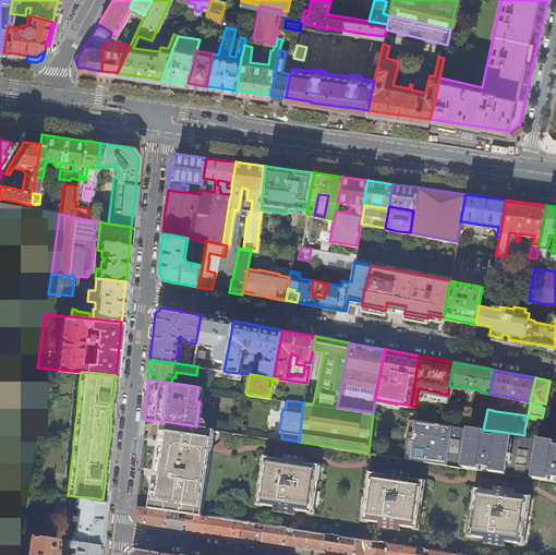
[(555,445),(552,445),(553,439),(524,435),(518,434),(495,431),(494,436),(490,436),(483,435),(483,430),(451,424),(414,419),(413,431),(412,436),(412,439),(410,458),(449,463),(478,468),(478,462),(481,463),(480,468),(486,469),(487,465),(490,465),(490,470),(546,478),(547,474),(550,474),(550,479),(555,479),(555,445)]
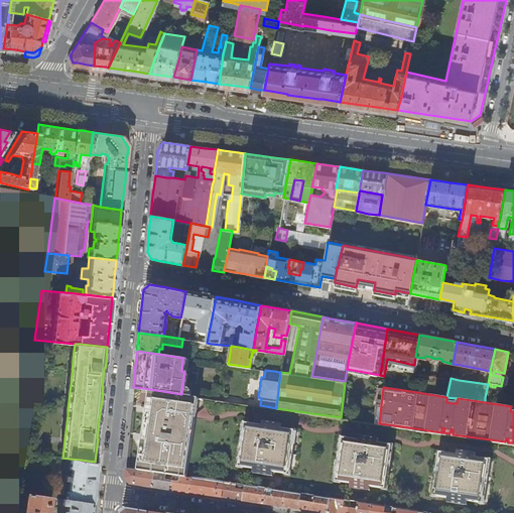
[(131,468),(154,471),(165,473),(172,474),(179,475),(181,475),(186,442),(190,415),(194,396),(187,395),(181,394),(143,388),(131,468)]
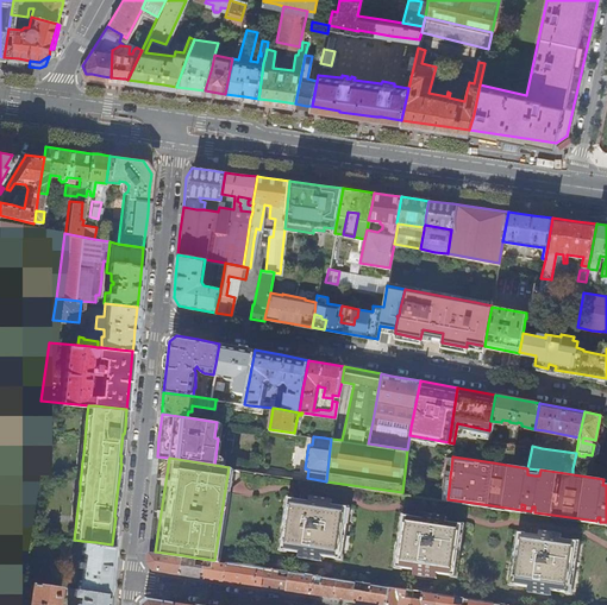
[(220,522),(214,560),(221,561),(226,523),(233,467),(229,467),(225,490),(220,522)]
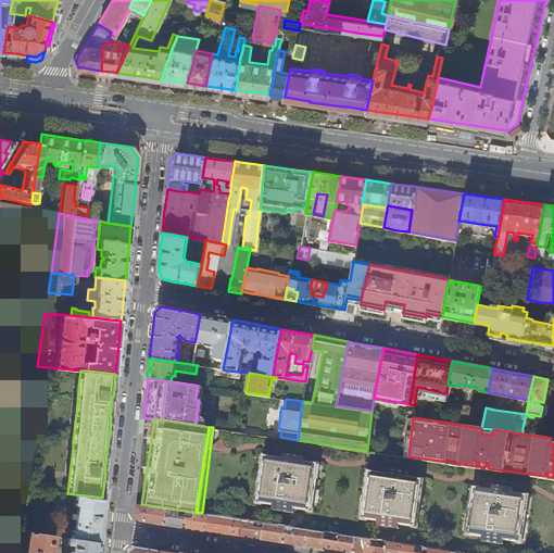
[(281,457),(267,455),(265,472),(262,470),(257,494),(261,495),(260,502),(273,504),(273,508),(292,512),(293,507),(306,510),(307,502),(311,502),(315,478),(312,478),(314,463),(302,461),(302,456),(282,453),(281,457)]
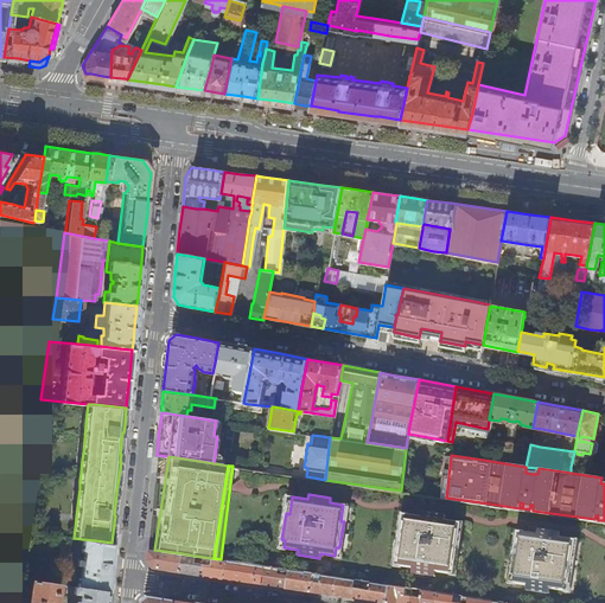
[(290,514),(292,496),(285,495),(278,546),(284,547),(285,540),(281,539),(286,513),(290,514)]
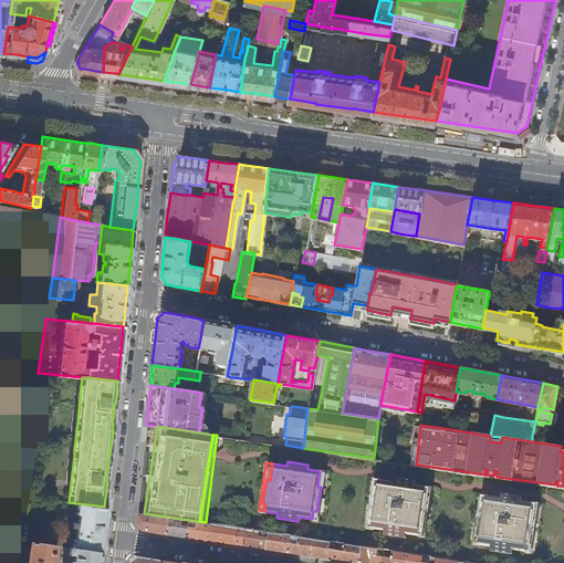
[(324,472),(320,471),(317,487),(321,487),(316,511),(313,511),(312,519),(317,520),(321,494),(324,472)]
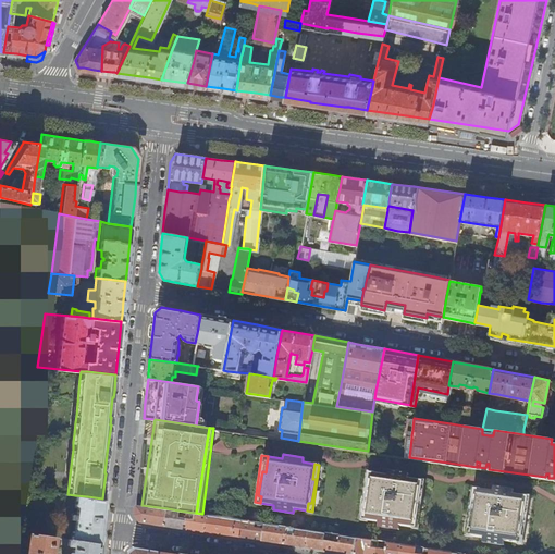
[(367,520),(367,519),(368,511),(365,511),(368,487),(371,487),(373,471),(373,470),(366,469),(359,519),(367,520)]
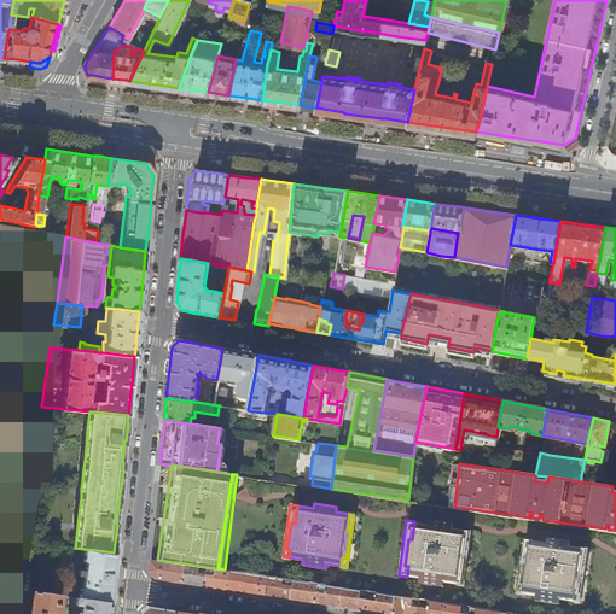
[(408,566),(407,576),(420,577),(420,582),(443,585),(445,580),(458,583),(459,574),(463,574),(468,548),(464,548),(466,530),(453,527),(454,522),(441,521),(441,526),(431,525),(414,522),(412,539),(408,539),(405,566),(408,566)]
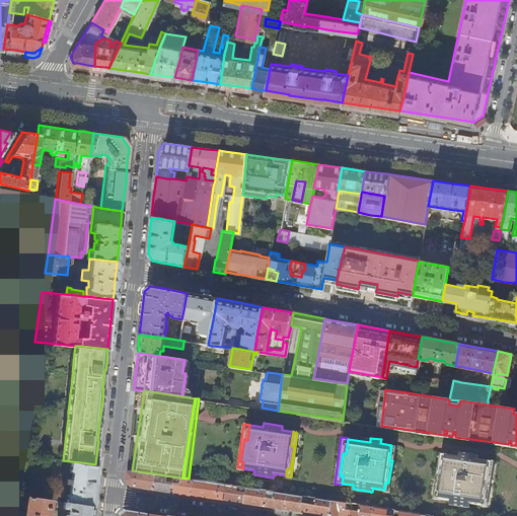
[(385,483),(384,490),(383,491),(390,492),(397,445),(391,444),(391,445),(389,460),(392,460),(388,483),(385,483)]
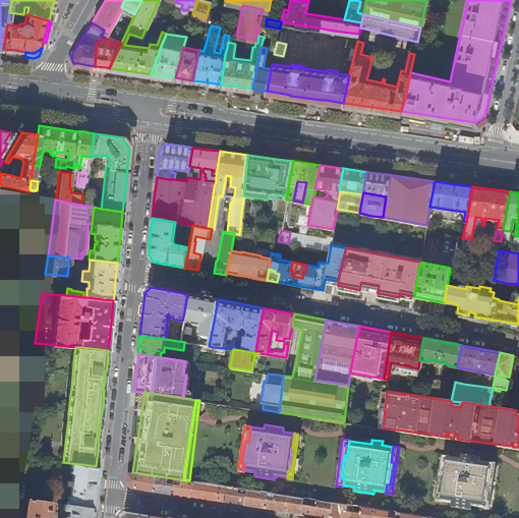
[(441,501),(441,500),(442,493),(439,492),(443,469),(445,469),(448,455),(448,454),(441,453),(435,500),(441,501)]
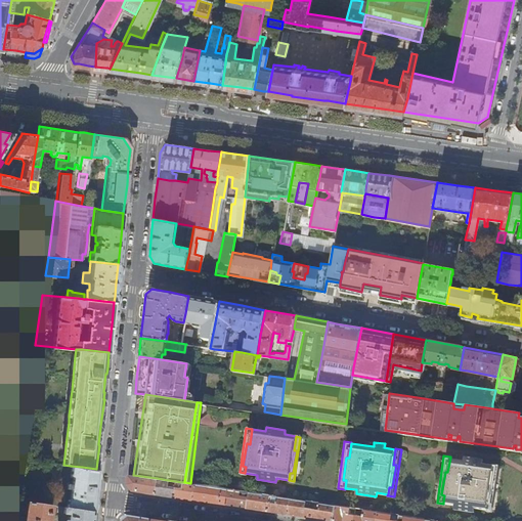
[(444,495),(443,503),(455,504),(454,509),(475,511),(475,507),(487,509),(489,502),(491,502),(494,480),(492,479),(494,465),(482,463),(483,459),(473,458),(473,462),(464,460),(450,458),(447,472),(445,472),(441,494),(444,495)]
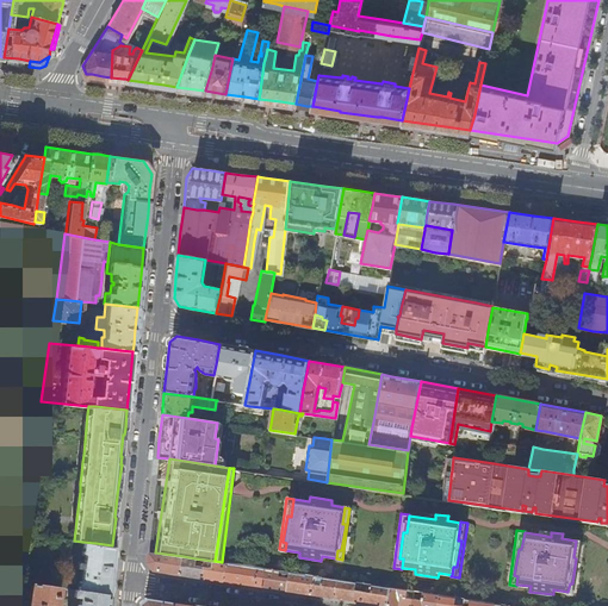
[(570,583),(568,592),(568,593),(575,594),(583,539),(576,538),(576,541),(574,557),(576,558),(572,583),(570,583)]
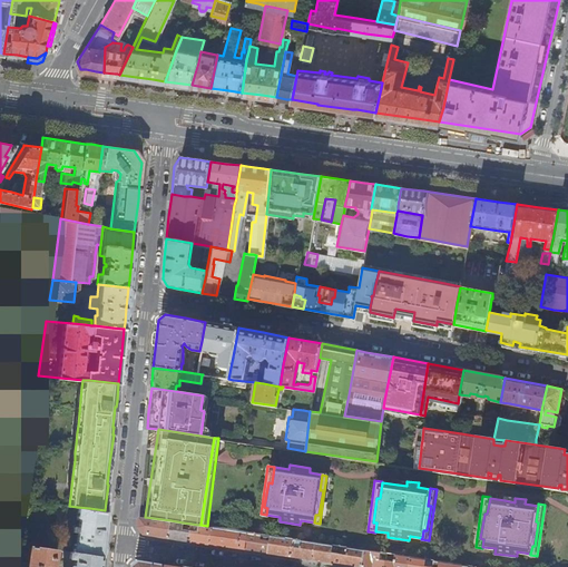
[(87,553),(100,555),(103,534),(105,510),(89,508),(77,507),(75,515),(75,518),(77,518),(76,529),(74,529),(74,533),(75,534),(74,541),(71,541),(71,546),(59,545),(58,549),(61,549),(67,550),(87,553)]
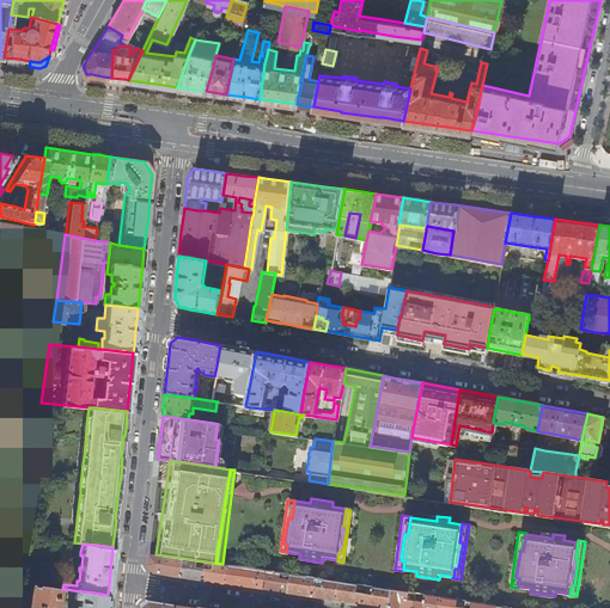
[(153,571),(181,576),(183,558),(156,554),(148,553),(147,558),(147,563),(153,571)]
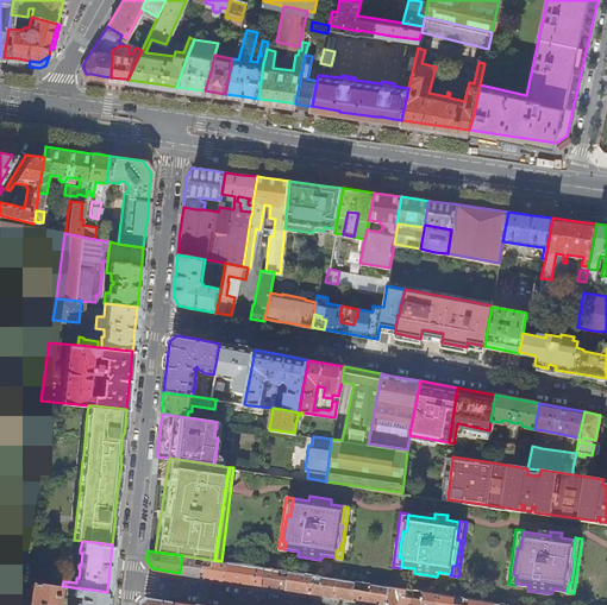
[(182,555),(180,573),(189,574),(201,575),(202,566),(194,565),(195,558),(182,555)]
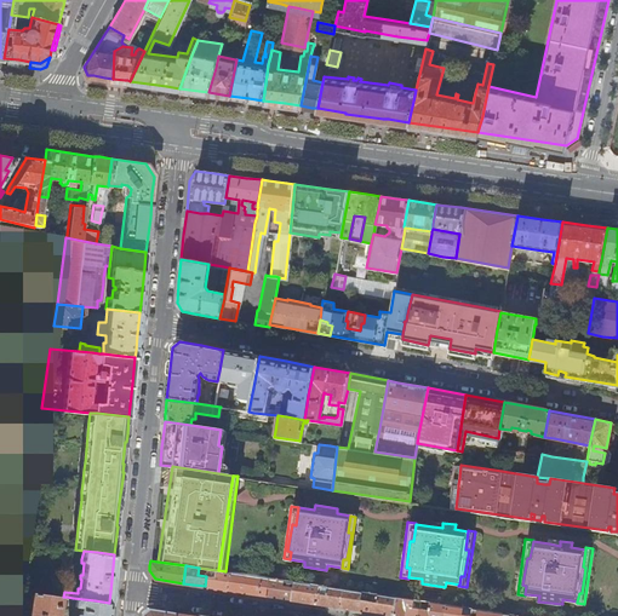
[(206,576),(205,586),(217,588),(227,589),(228,580),(229,573),(225,571),(218,570),(216,570),(215,577),(206,576)]
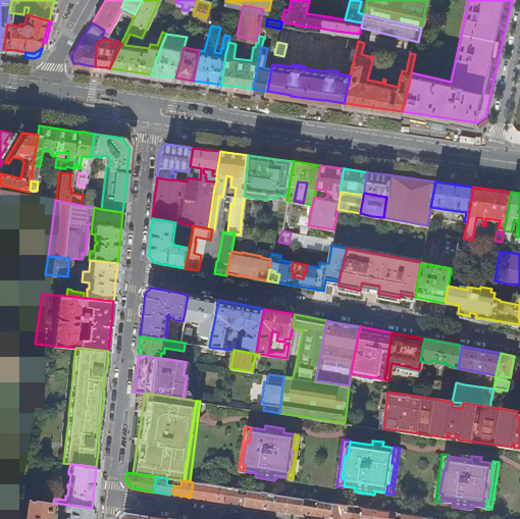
[(192,488),(191,497),(203,499),(209,500),(223,502),(225,486),(212,484),(211,487),(206,486),(206,484),(193,482),(192,488)]
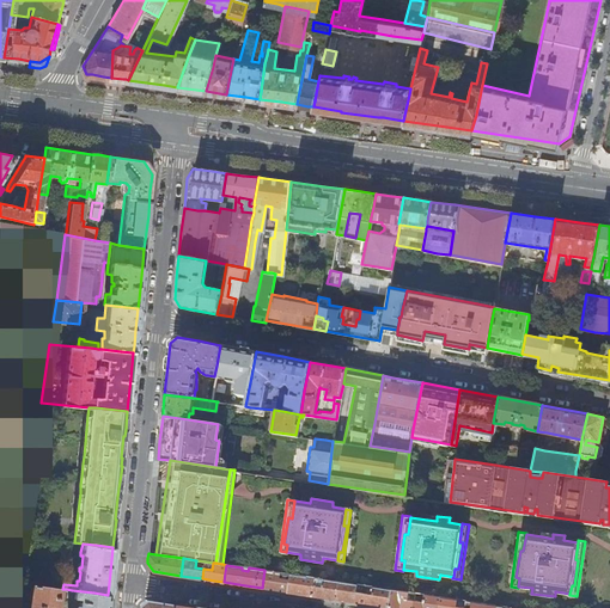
[(264,570),(262,588),(275,589),(286,591),(288,577),(281,576),(281,578),(278,578),(279,572),(264,570)]
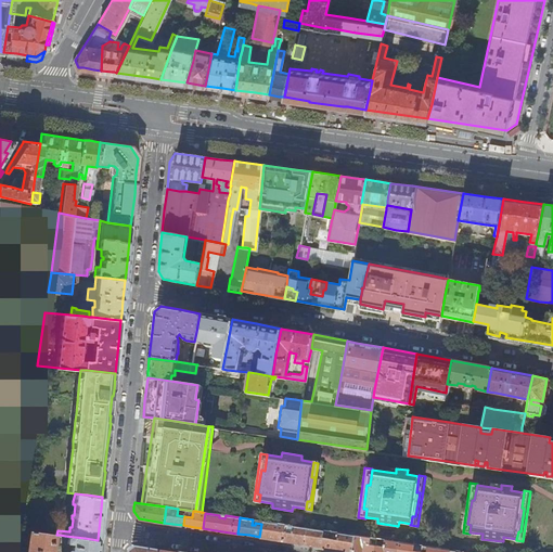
[(261,524),(259,537),(267,538),(273,539),(282,540),(283,531),(277,530),(277,523),(262,521),(261,524)]
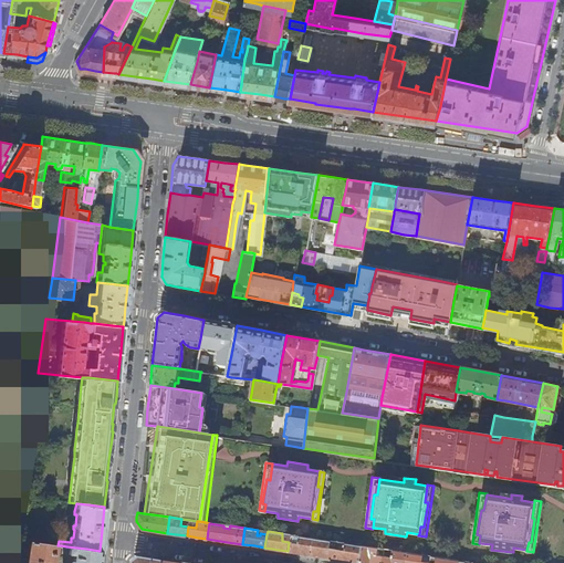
[(289,542),(288,551),(300,552),(311,554),(313,538),(298,535),(296,543),(289,542)]
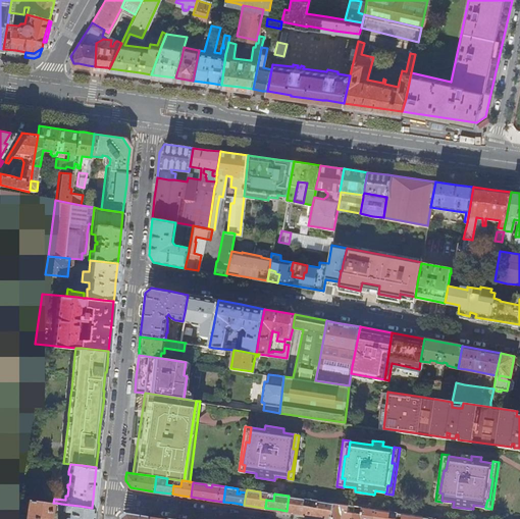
[(289,496),(287,511),(291,511),(299,512),(308,514),(309,505),(303,504),(304,499),(289,496)]
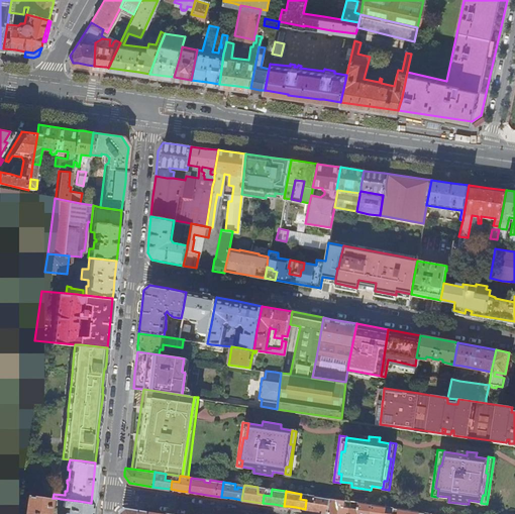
[(22,513),(46,513),(49,497),(26,494),(22,513)]
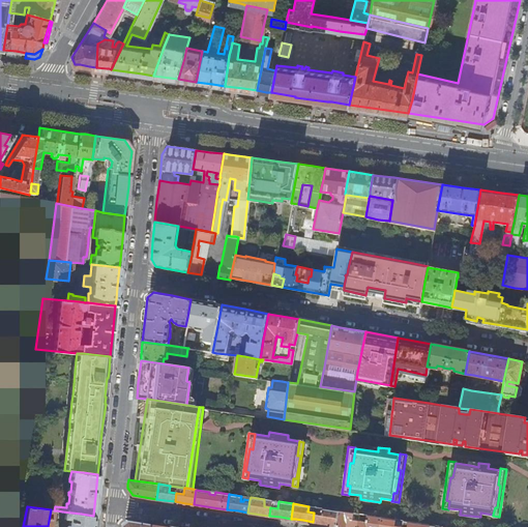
[(314,513),(313,522),(328,524),(335,525),(338,510),(322,508),(321,514),(314,513)]
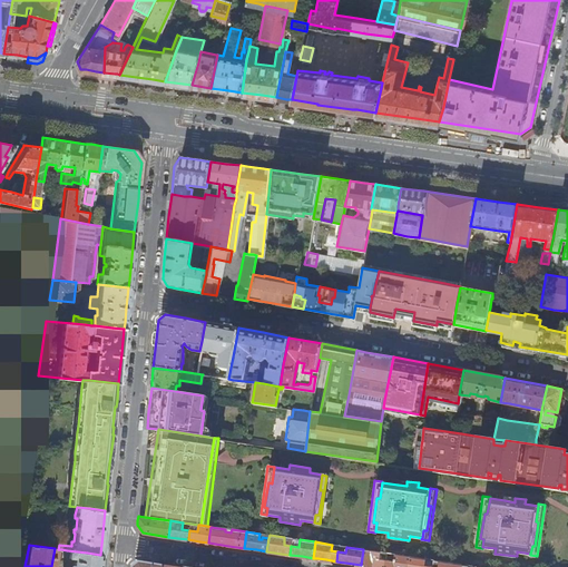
[(363,549),(361,565),(368,566),(374,566),(375,566),(383,566),(385,558),(379,557),(379,551),(363,549)]
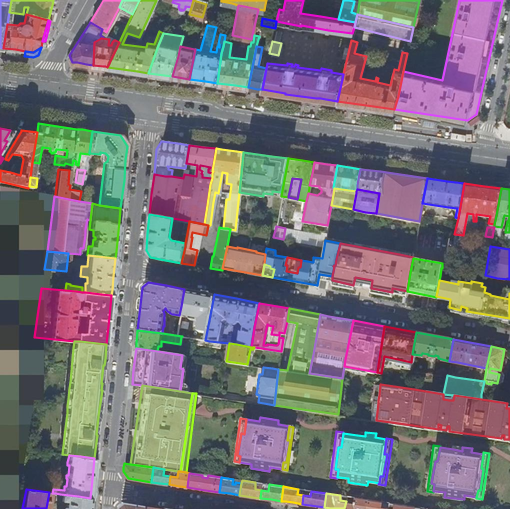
[(89,508),(90,498),(78,496),(60,494),(59,499),(65,500),(64,508),(61,507),(59,508),(89,508)]
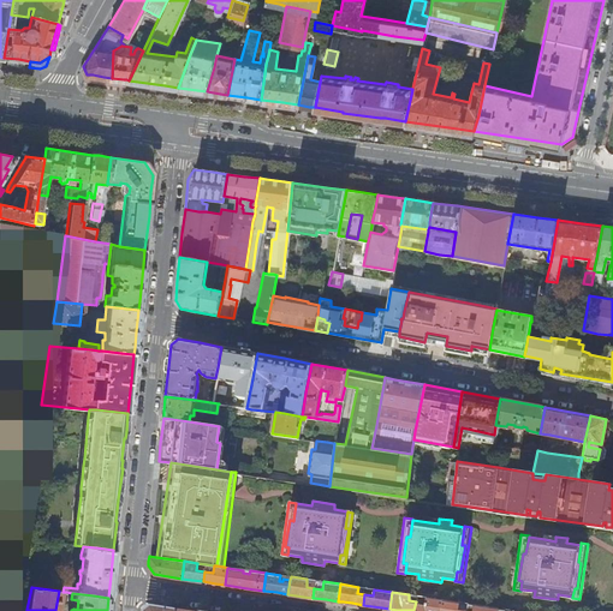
[(416,601),(414,610),(439,610),(442,599),(426,597),(424,603),(416,601)]
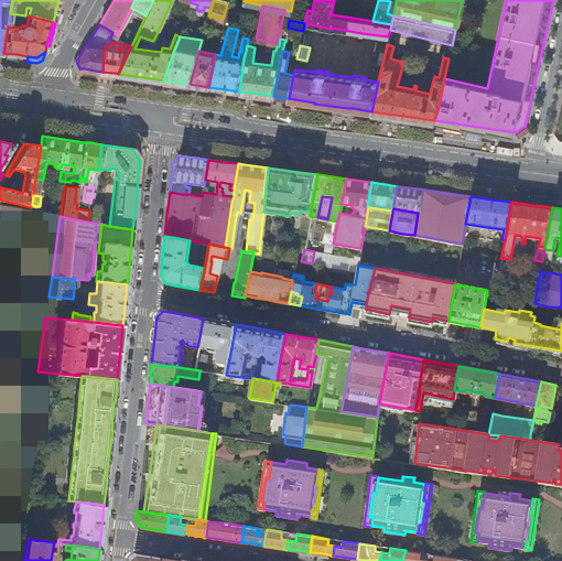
[(406,550),(402,560),(427,560),(428,559),(420,558),(421,552),(406,550)]
